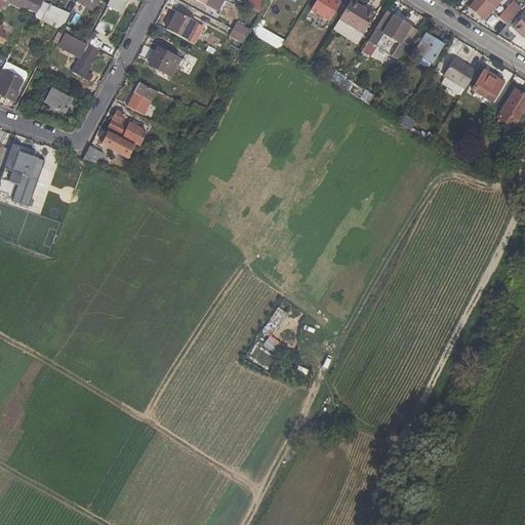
[(18,0),(24,3),(24,6),(36,12),(42,1),(40,0),(18,0)]
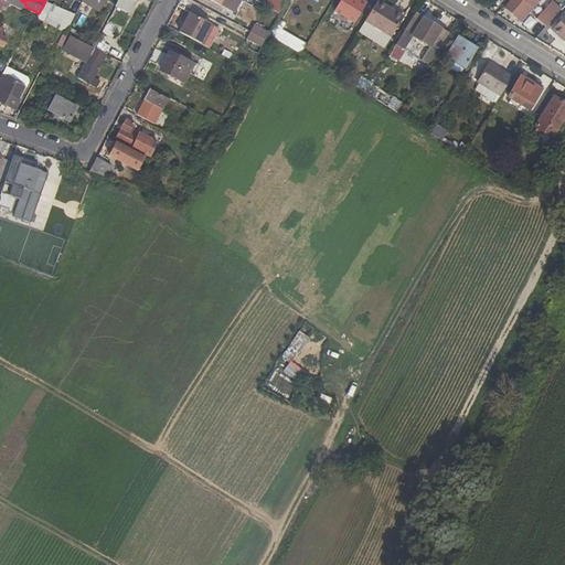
[(264,0),(262,3),(279,12),(286,0),(264,0)]
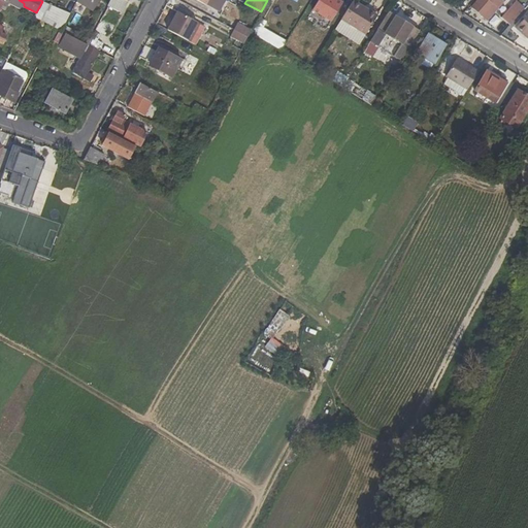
[(318,0),(312,9),(331,21),(341,4),(335,0),(318,0)]
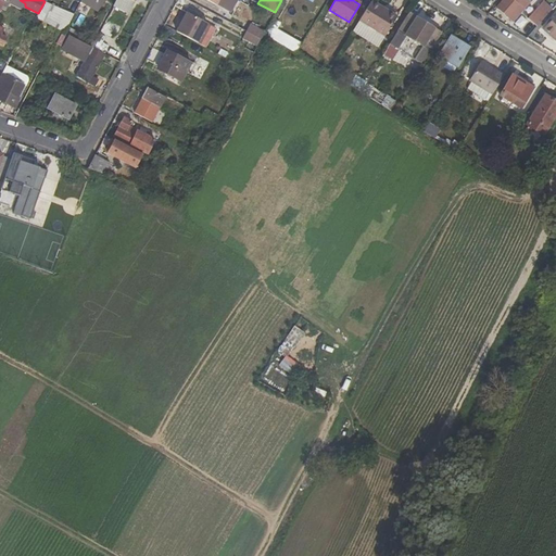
[(503,0),(496,8),(513,22),(531,0),(503,0)]
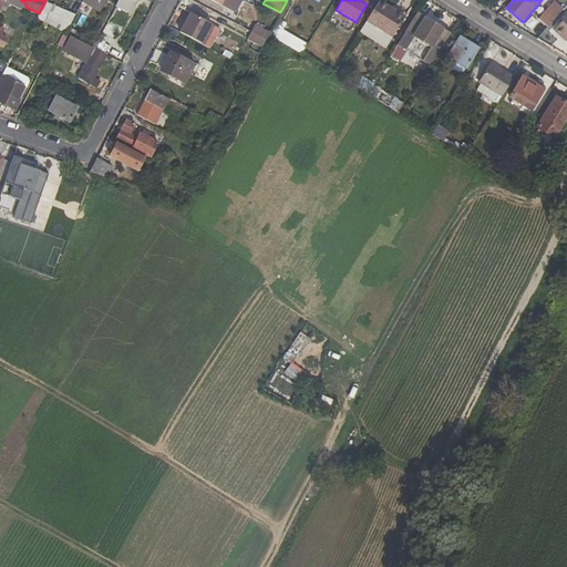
[(39,13),(38,19),(61,31),(65,33),(74,17),(66,12),(45,1),(39,13)]
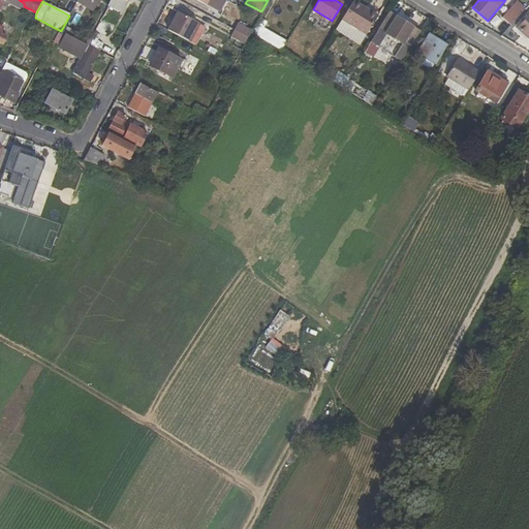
[(366,34),(377,16),(353,1),(341,20),(366,34)]
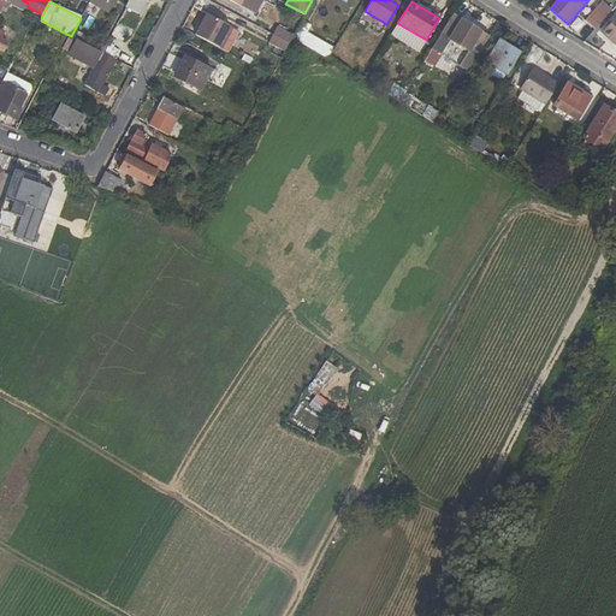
[(602,1),(585,21),(594,29),(611,11),(602,1)]
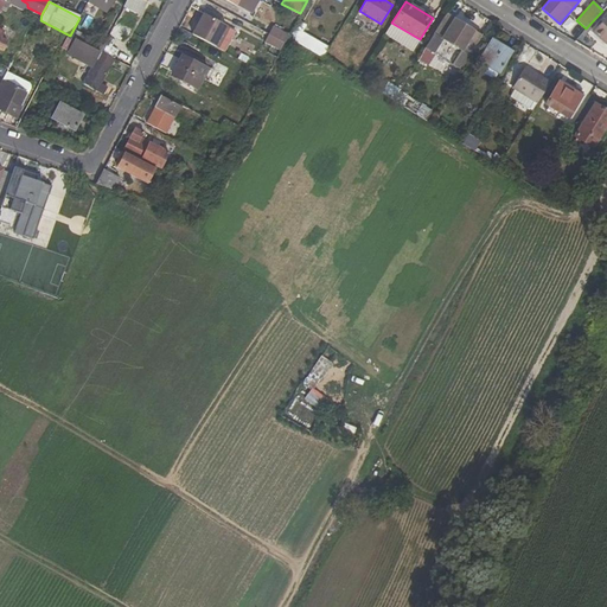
[(227,25),(204,13),(192,34),(215,46),(227,25)]
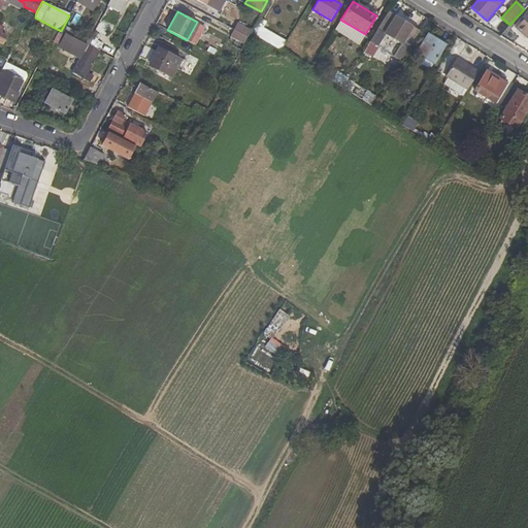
[(388,11),(377,29),(408,47),(419,31),(388,11)]
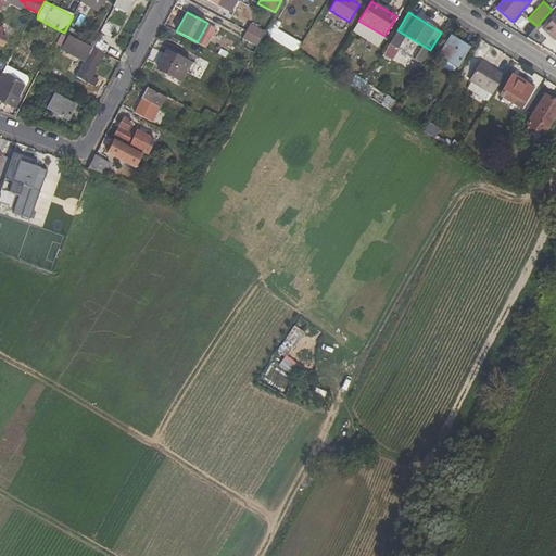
[(555,38),(555,15),(544,28),(555,38)]
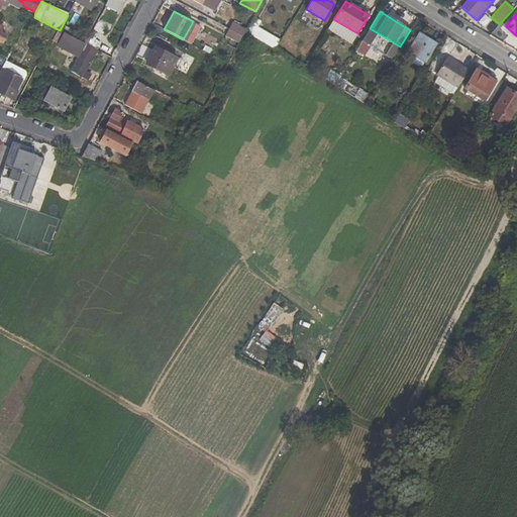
[(257,27),(262,21),(255,17),(246,32),(275,50),(281,41),(257,27)]
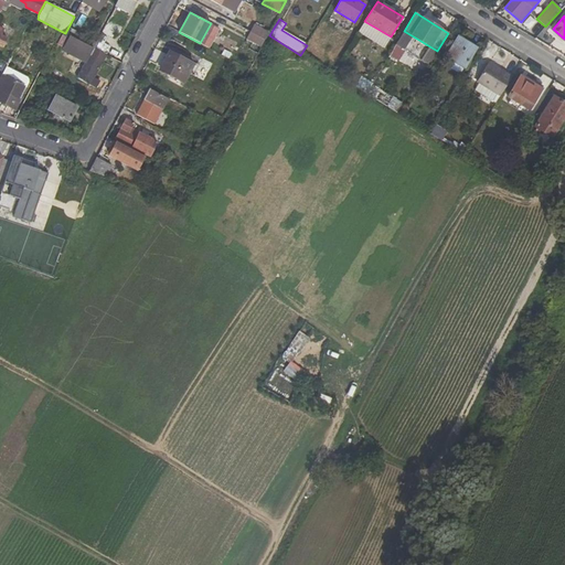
[(284,30),(306,42),(310,35),(287,22),(284,30)]
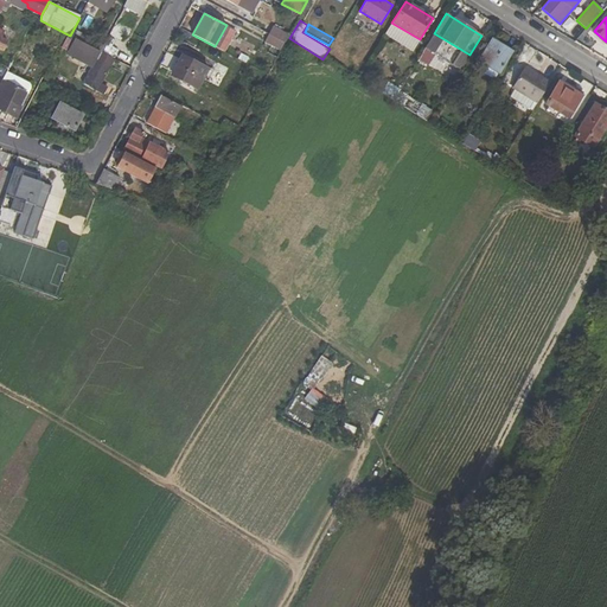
[(288,36),(273,26),(269,34),(283,43),(288,36)]
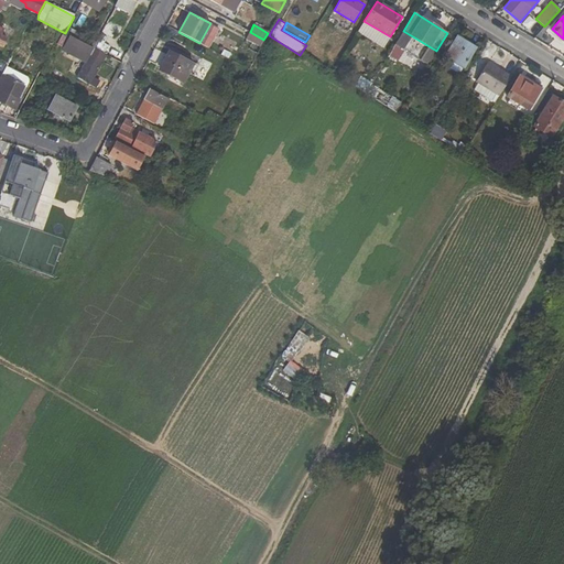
[(96,42),(76,32),(73,38),(93,49),(96,42)]
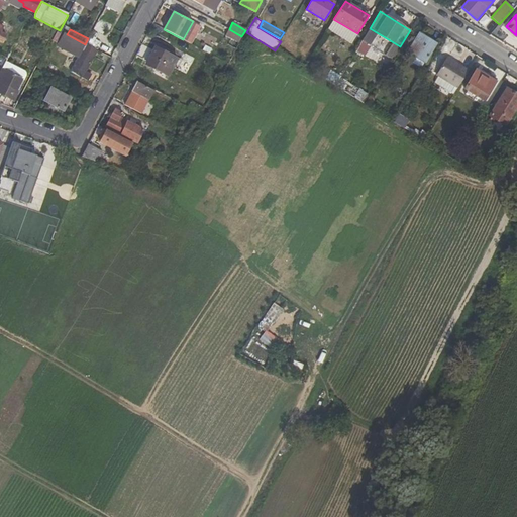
[(229,29),(226,36),(239,43),(241,36),(229,29)]
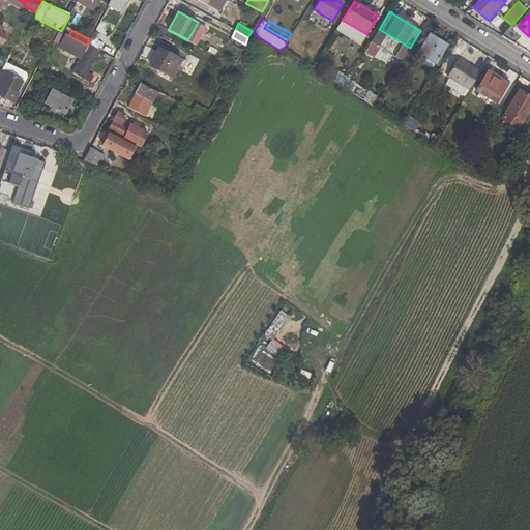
[(74,74),(85,80),(99,52),(87,46),(68,35),(65,33),(60,43),(69,48),(68,52),(81,58),(74,74)]
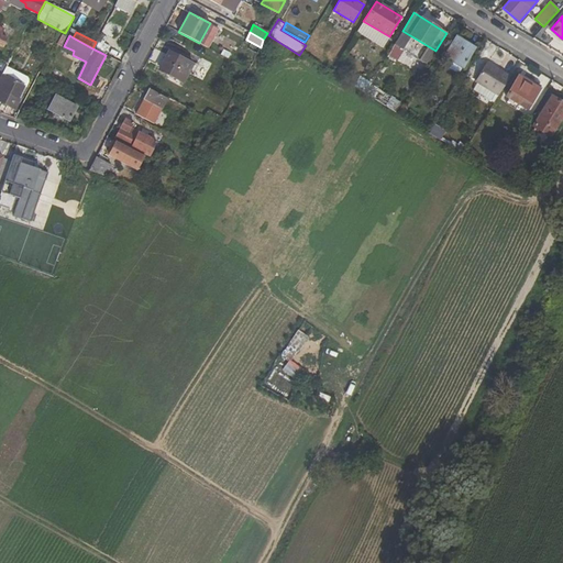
[(445,56),(463,67),(474,48),(456,37),(445,56)]
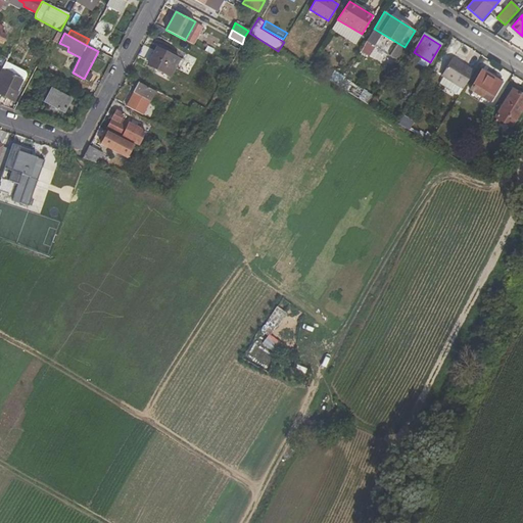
[(89,39),(86,45),(98,51),(102,44),(90,38),(89,39)]
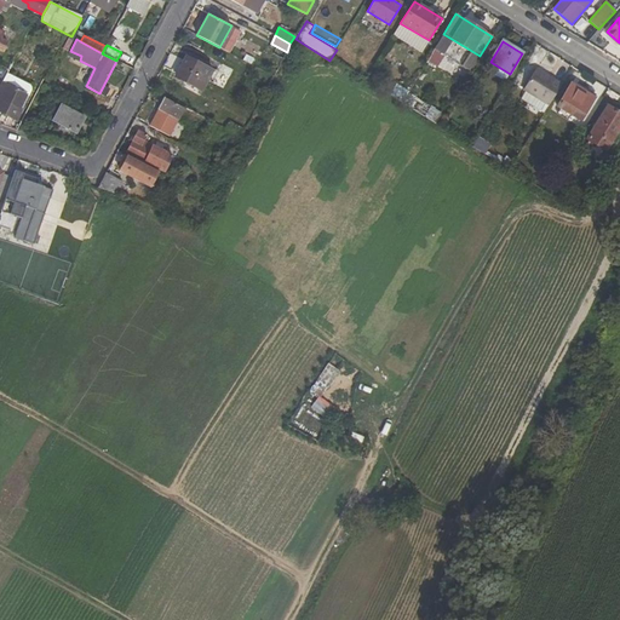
[(174,76),(201,91),(212,70),(187,57),(174,76)]
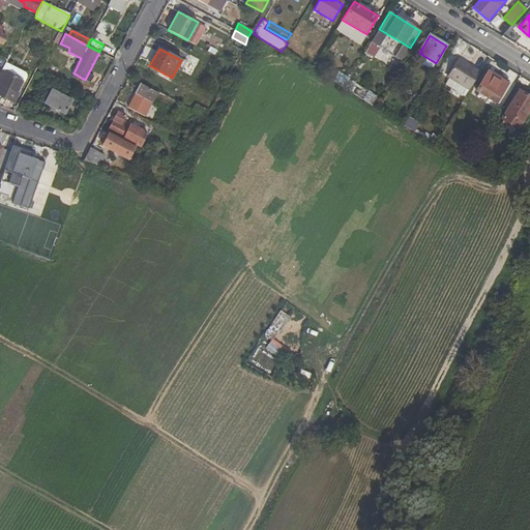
[(459,59),(447,77),(469,90),(480,71),(459,59)]
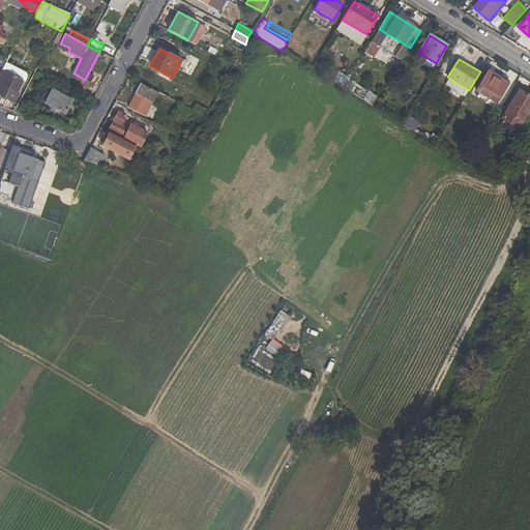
[(24,82),(2,70),(0,75),(0,94),(13,101),(24,82)]
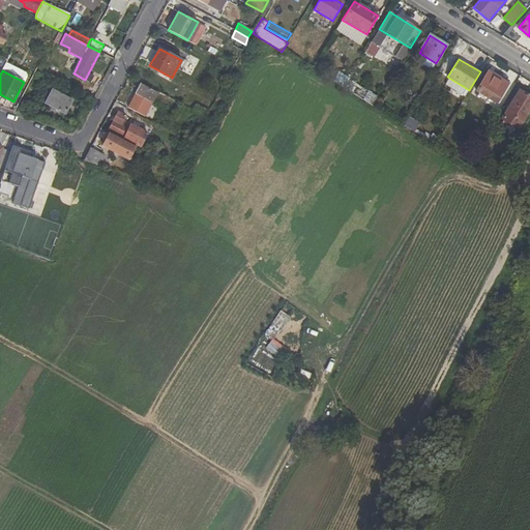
[(477,91),(496,104),(508,83),(488,71),(477,91)]
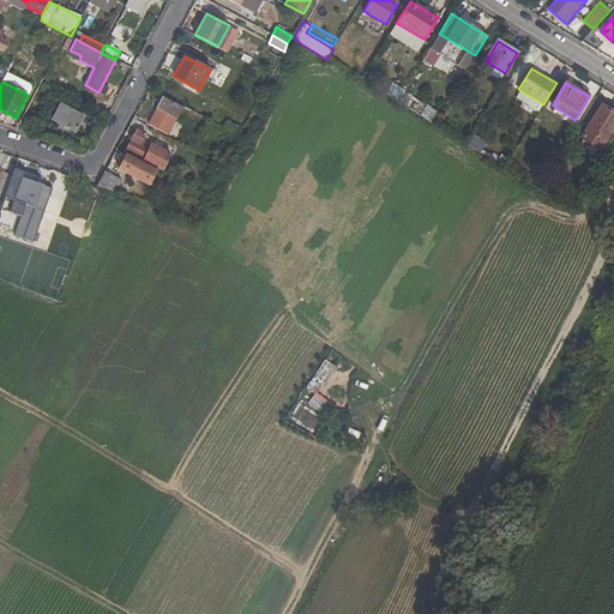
[(148,125),(168,136),(182,108),(163,96),(148,125)]
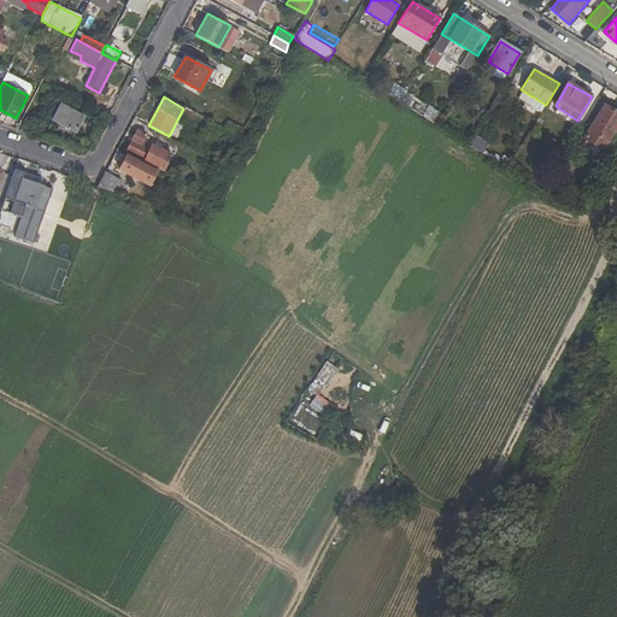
[(53,119),(76,133),(84,118),(62,105),(53,119)]
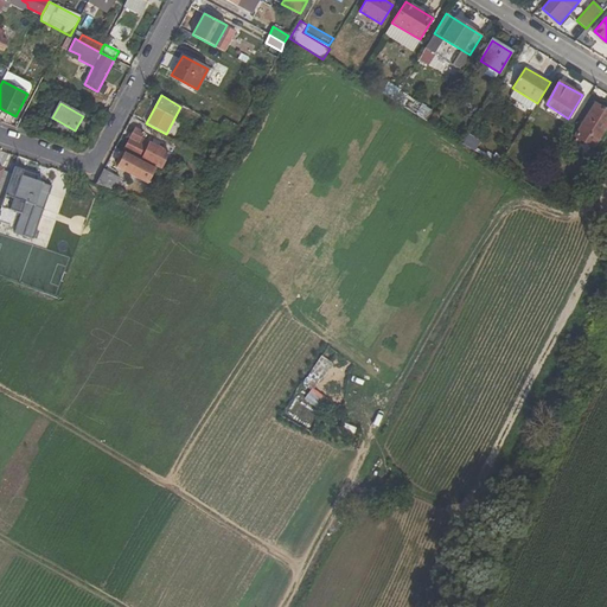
[(606,110),(594,103),(575,136),(576,138),(590,147),(593,148),(606,126),(606,110)]
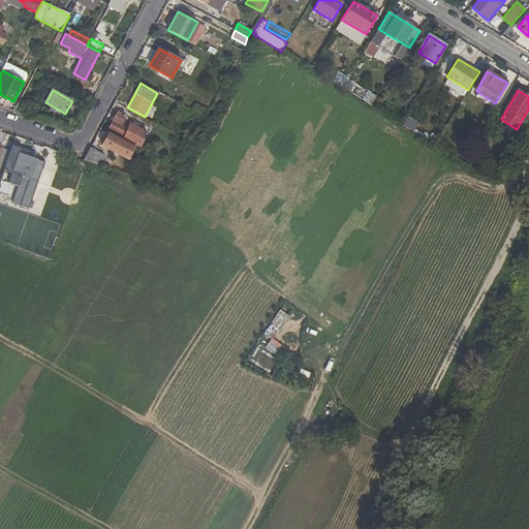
[(195,103),(192,109),(206,116),(209,111),(195,103)]
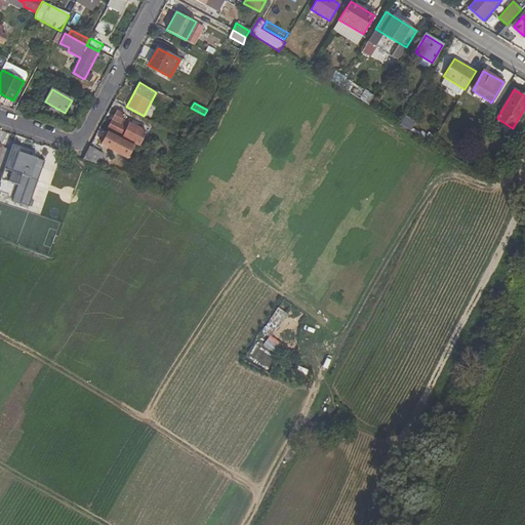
[(107,128),(134,144),(142,131),(121,120),(123,115),(117,111),(107,128)]
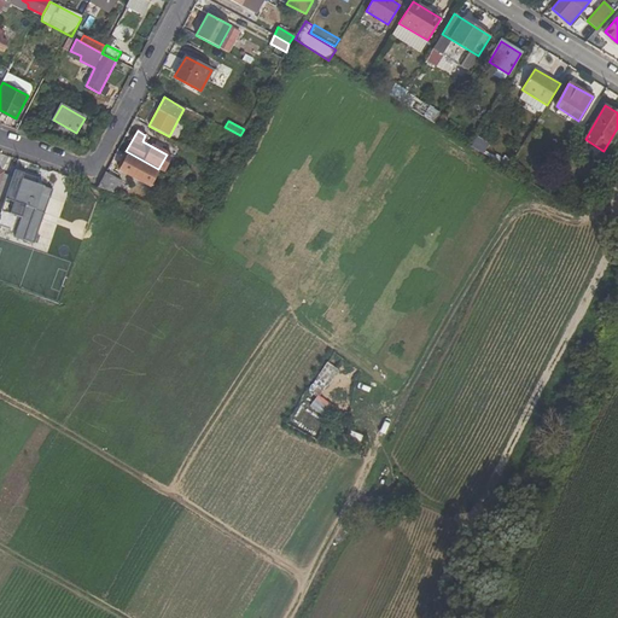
[(478,138),(471,146),(483,153),(489,145),(478,138)]
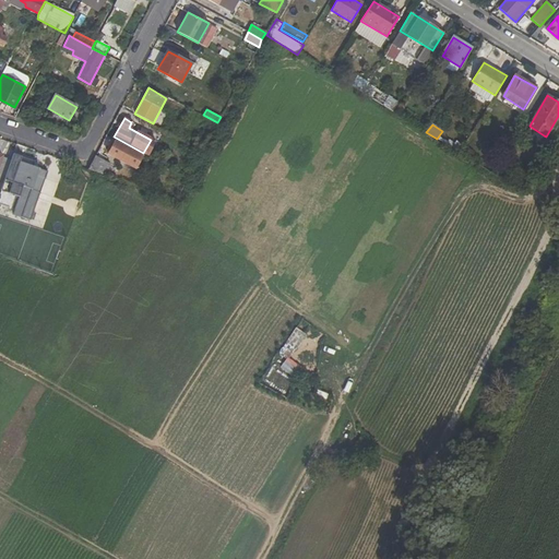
[(539,143),(544,135),(531,127),(525,135),(539,143)]
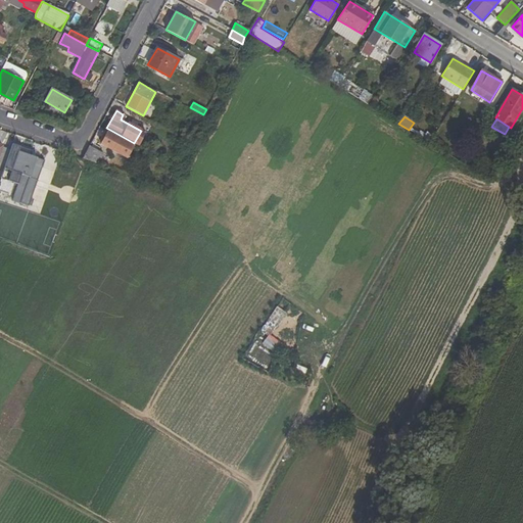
[(103,142),(108,132),(104,131),(100,140),(103,142)]
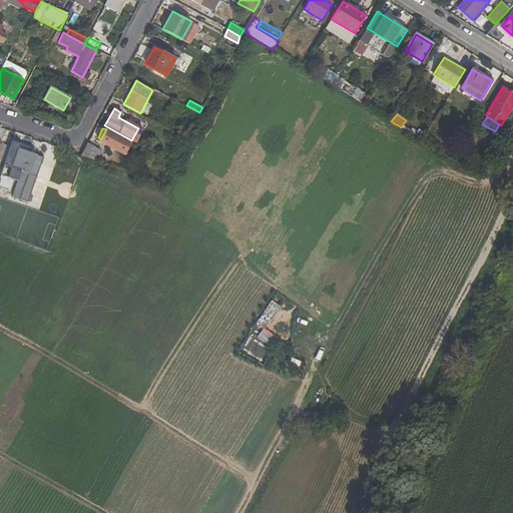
[(125,155),(131,143),(106,129),(101,139),(108,143),(106,145),(125,155)]
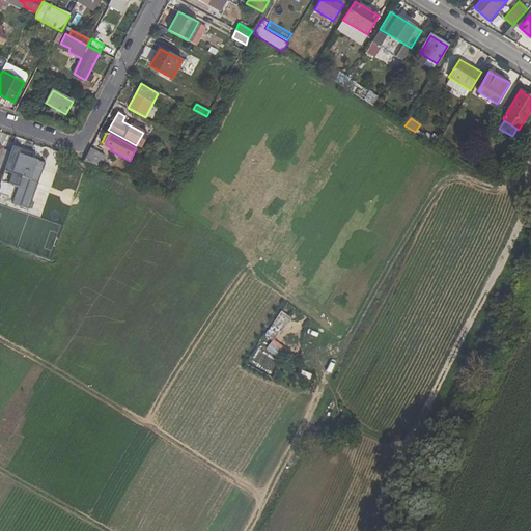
[(105,156),(91,147),(84,162),(99,167),(105,156)]
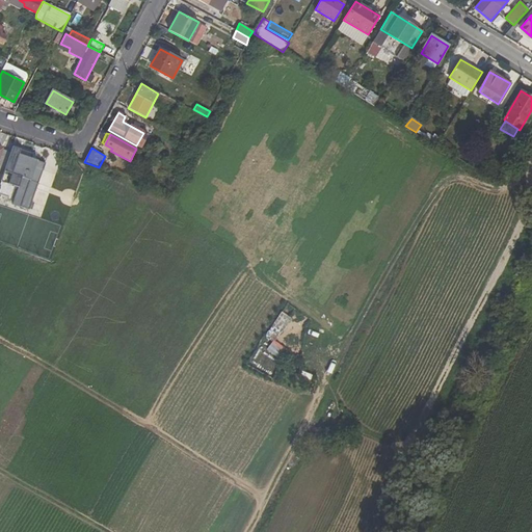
[(23,178),(12,205),(29,210),(45,163),(19,155),(12,174),(23,178)]
